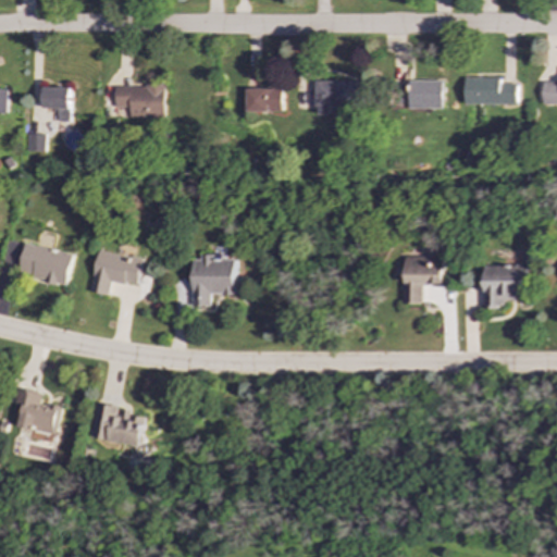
[(466,103),(518,104),(518,84),(500,84),(500,77),(466,77),(466,103)]
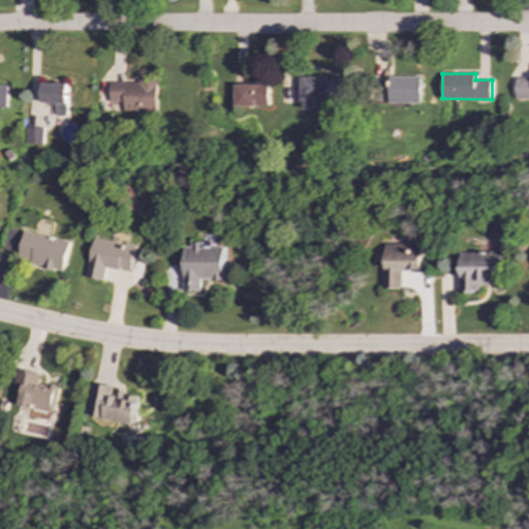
[(390,76),(390,103),(421,102),(421,75),(390,76)]
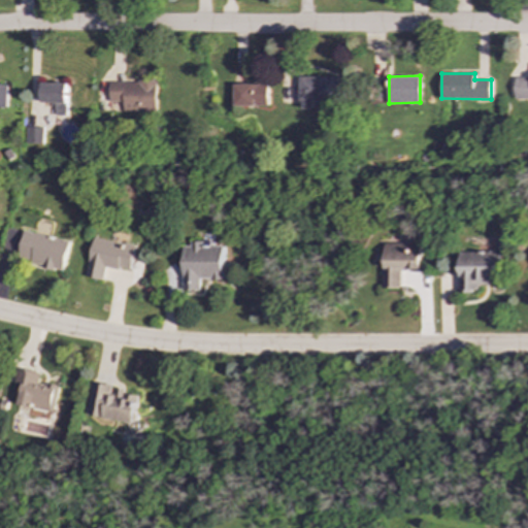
[(527,75),(516,76),(516,99),(527,99),(527,75)]
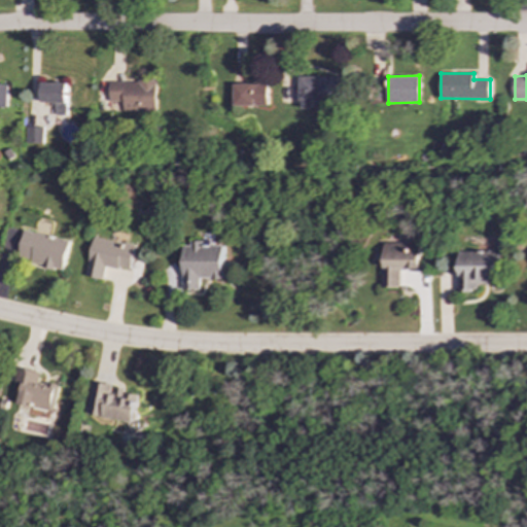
[(311,100),(347,100),(348,77),(300,76),(299,108),(311,108),(311,100)]
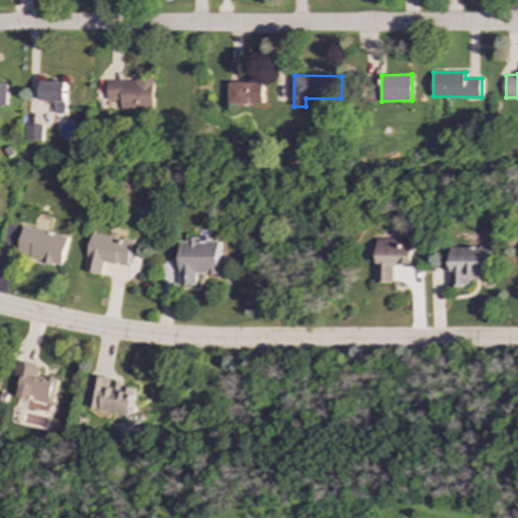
[(155,109),(155,80),(108,79),(107,100),(121,100),(121,108),(155,109)]
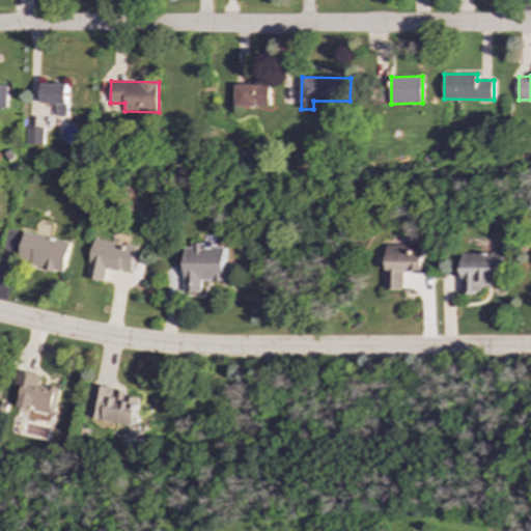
[(9,84),(0,83),(0,108),(8,109),(9,84)]
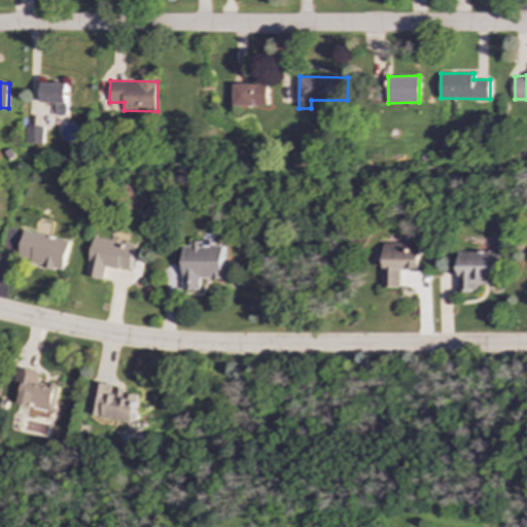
[(68,83),(41,82),(41,103),(57,103),(57,115),(68,115),(68,83)]
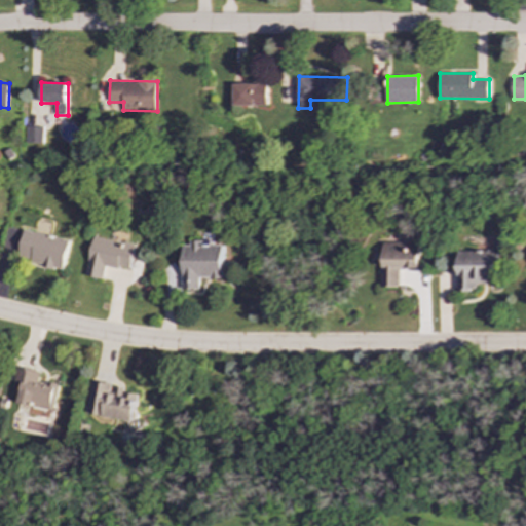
[(266,106),(266,83),(232,83),(232,106),(266,106)]
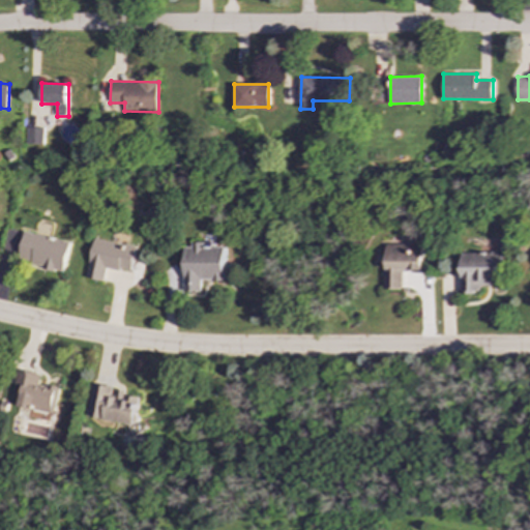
[(25,143),(42,144),(43,127),(26,127),(25,143)]
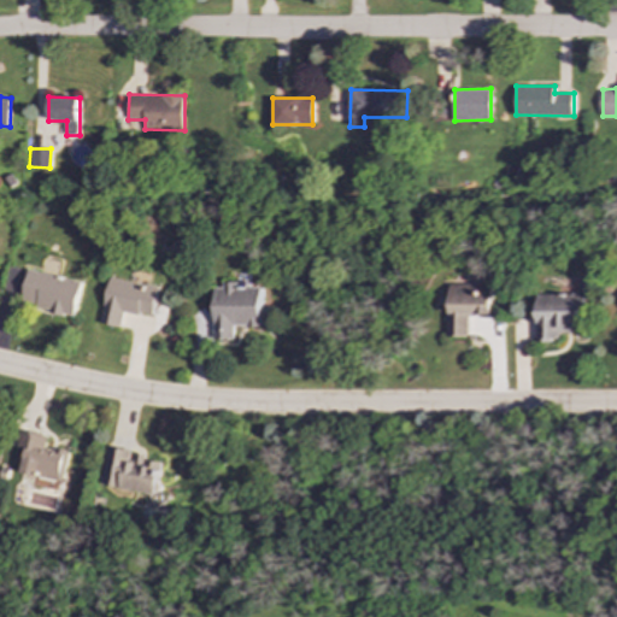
[(19,304),(74,316),(82,281),(28,269),(19,304)]
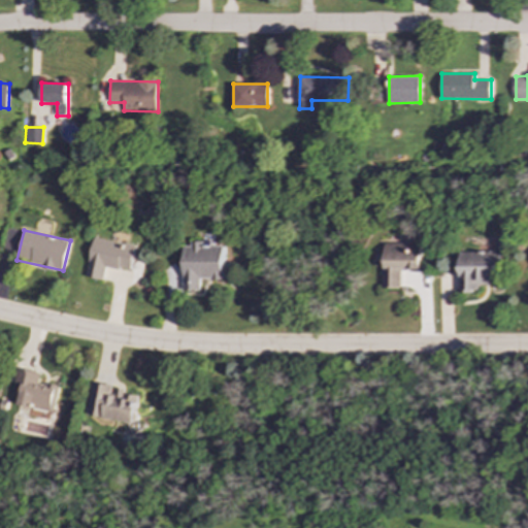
[(102,281),(105,266),(131,270),(135,244),(92,237),(86,277),(102,281)]
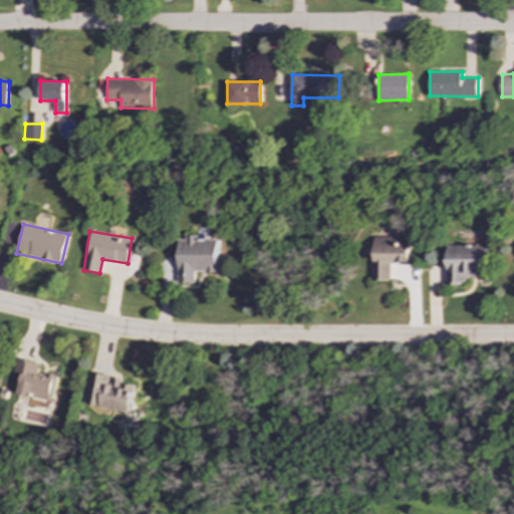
[(178,239),(178,282),(196,282),(196,271),(218,272),(218,239),(198,239),(198,235),(186,235),(186,239),(178,239)]
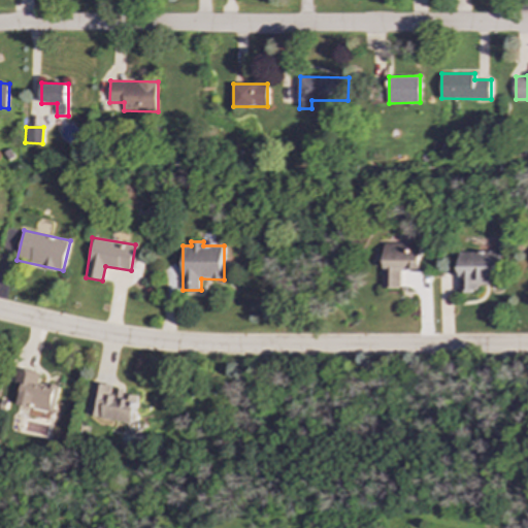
[(383,288),(400,288),(400,270),(420,270),(421,243),(384,242),(383,288)]
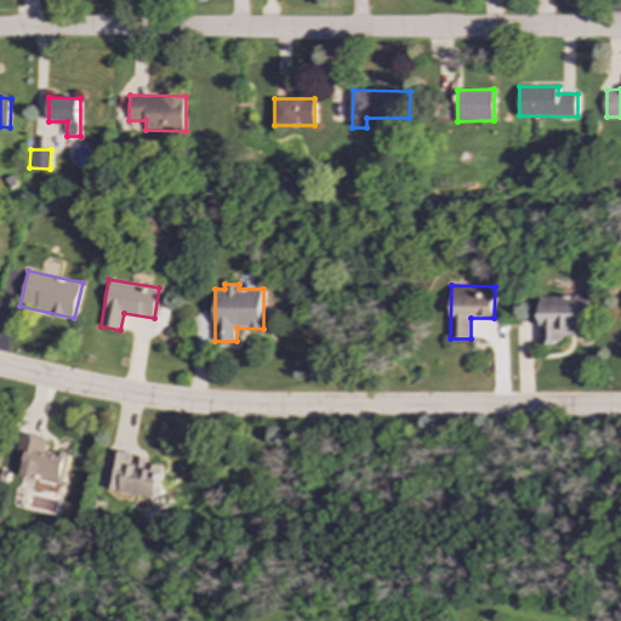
[(539,345),(560,345),(560,334),(586,334),(585,296),(539,296),(539,345)]
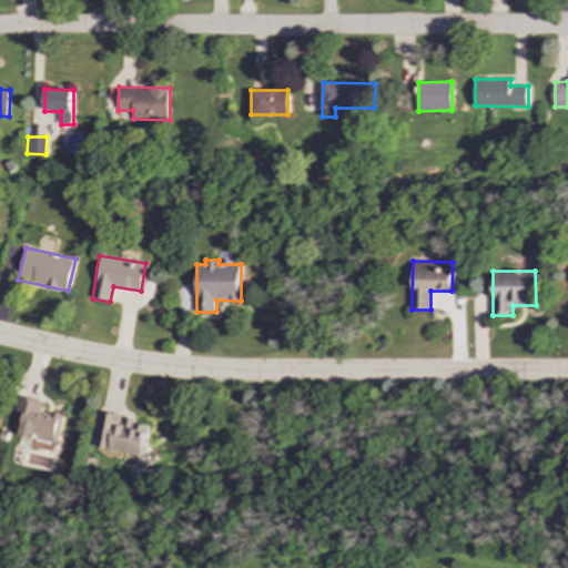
[(43,402),(19,395),(14,413),(23,414),(19,435),(57,444),(63,416),(41,411),(43,402)]
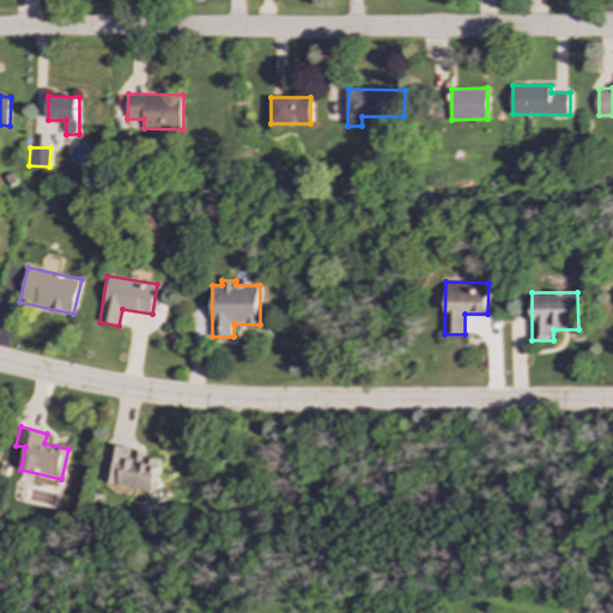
[(156,491),(162,457),(132,453),(133,448),(108,443),(101,483),(156,491)]
